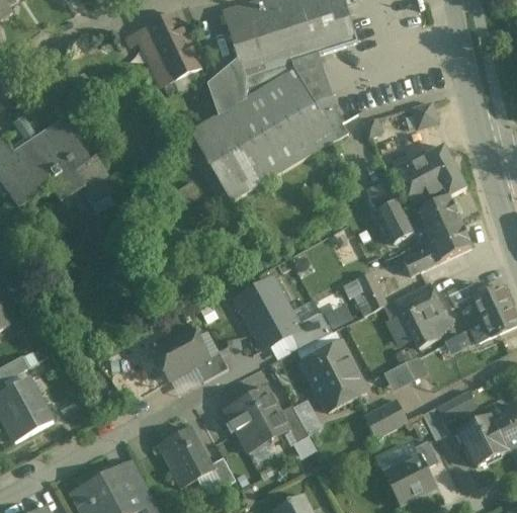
[(7,5),(3,0),(0,0),(0,18),(12,11),(7,5)]
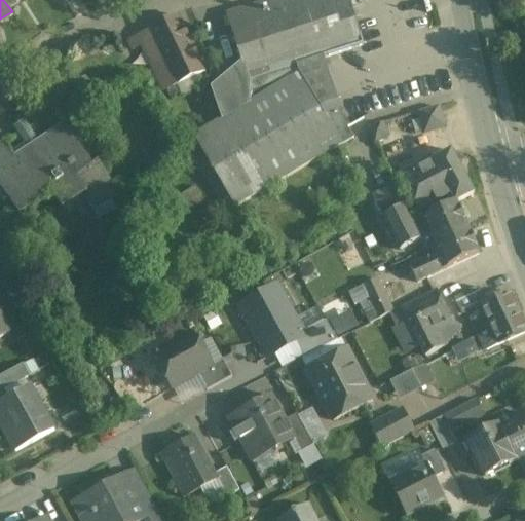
[(260,0),(225,10),(241,62),(247,78),(297,63),(361,42),(363,41),(349,0),(332,0),(260,0)]
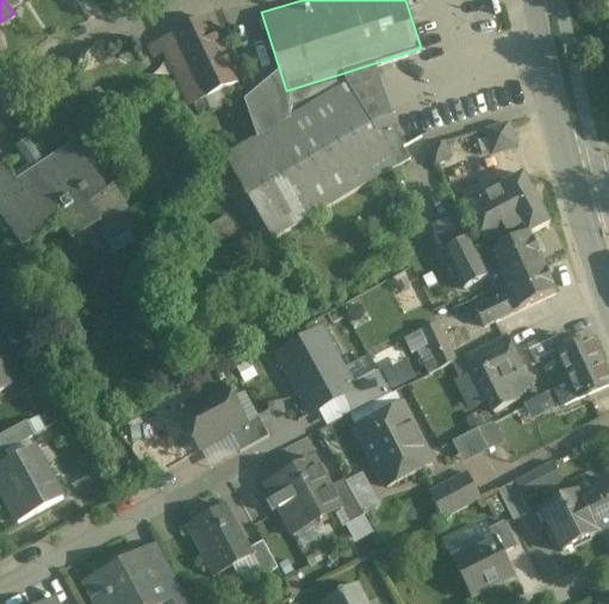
[(205,13),(173,29),(174,31),(186,57),(192,69),(224,54),(205,13)]
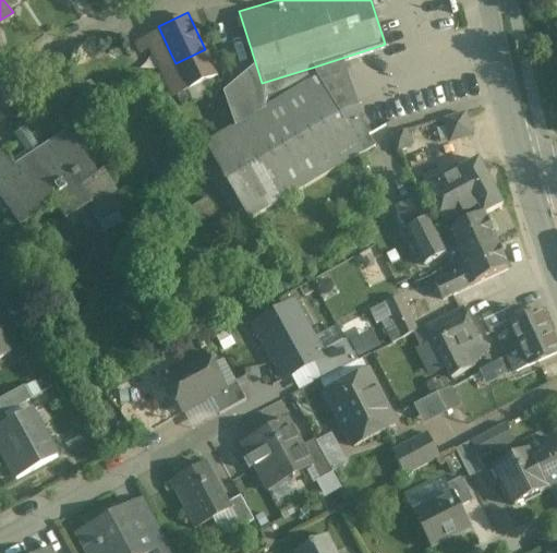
[(170,52),(159,28),(147,34),(147,35),(137,40),(142,49),(152,45),(158,58),(170,52)]
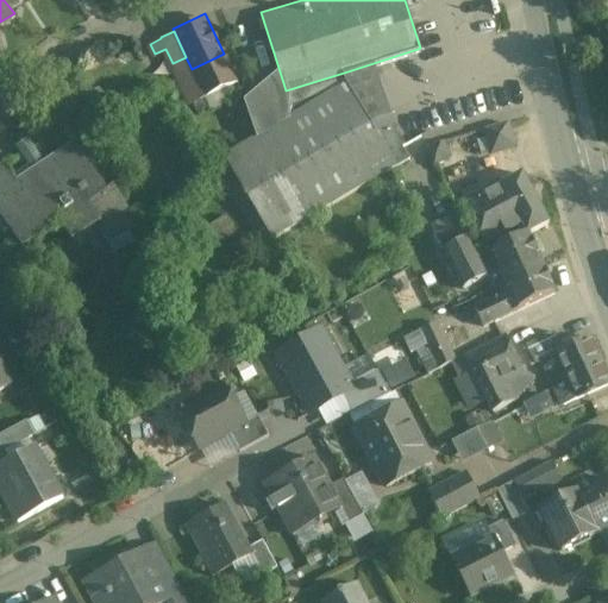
[(192,69),(177,76),(189,101),(192,100),(204,94),(236,79),(224,54),(192,69)]
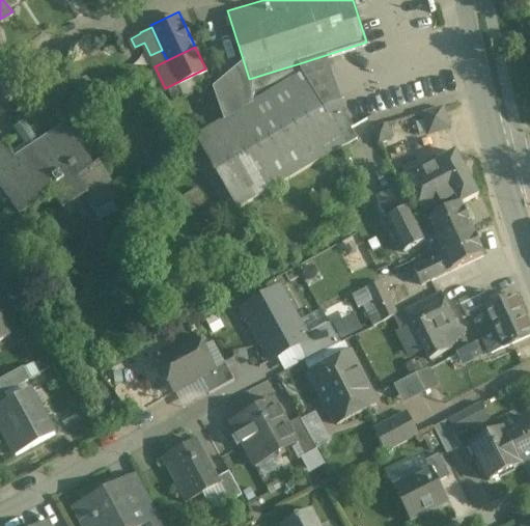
[(243,62),(213,87),(223,116),(248,102),(249,79),(244,62),(243,62)]
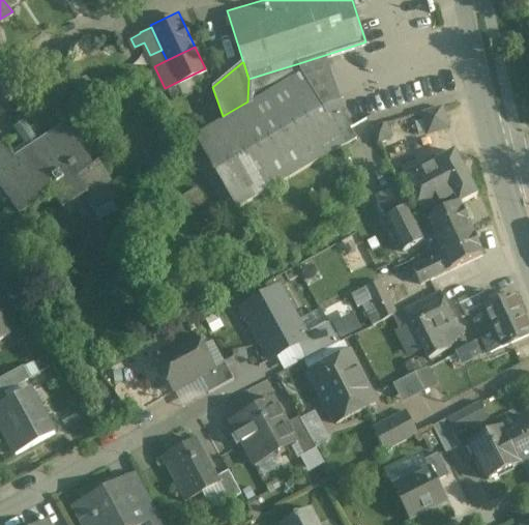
[(223,116),(194,134),(236,205),(355,136),(349,125),(351,123),(341,106),(326,111),(302,70),(299,63),(248,79),(247,101),(223,116)]
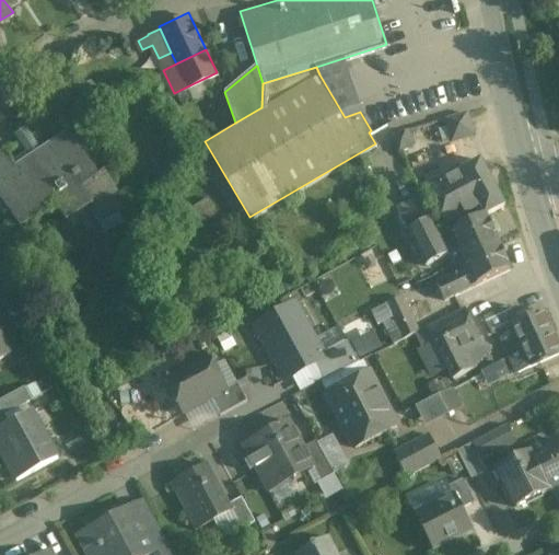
[(187,87),(176,92),(179,99),(190,93),(187,87)]
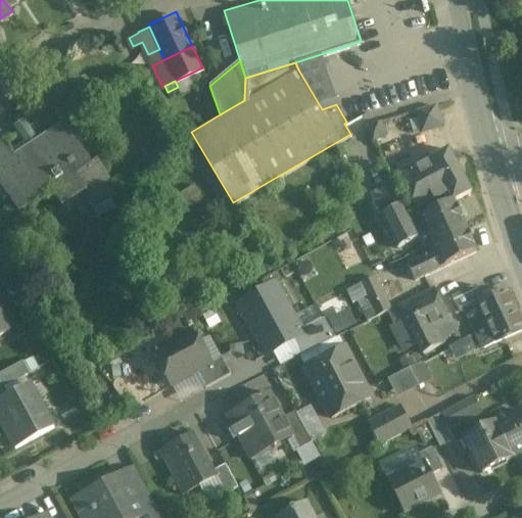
[(437,102),(414,108),(420,131),(444,124),(437,102)]
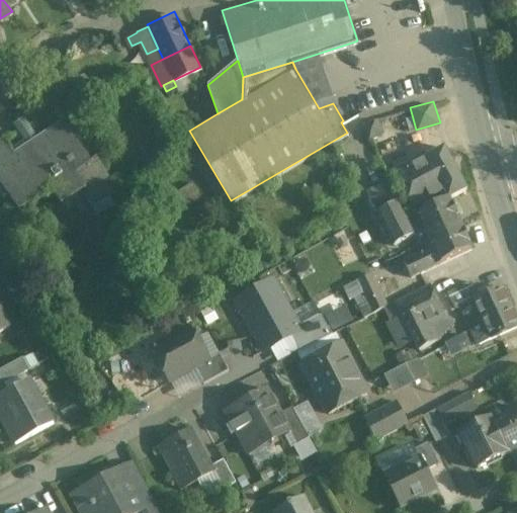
[(63,119),(35,138),(39,144),(17,159),(3,138),(0,140),(0,180),(19,208),(51,188),(57,198),(81,182),(94,202),(116,187),(95,156),(90,160),(63,119)]
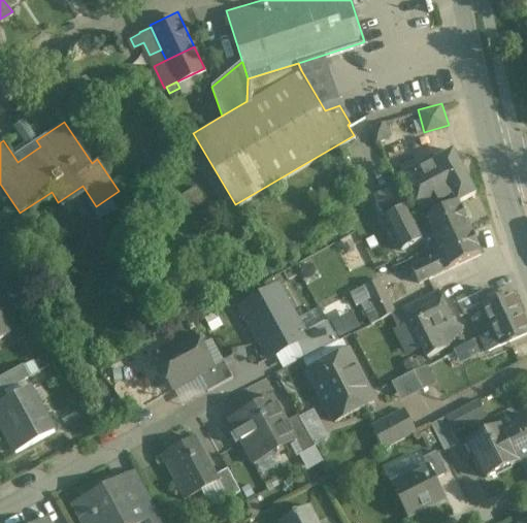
[(452,149),(434,158),(434,159),(402,175),(420,209),(453,193),(457,199),(473,191),(452,149)]
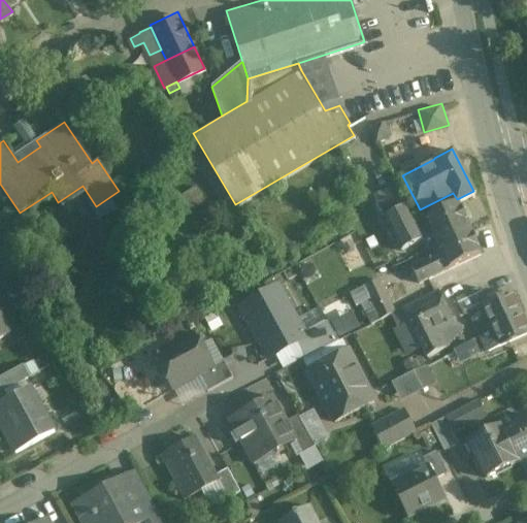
[(395,182),(372,193),(383,214),(405,202),(395,182)]
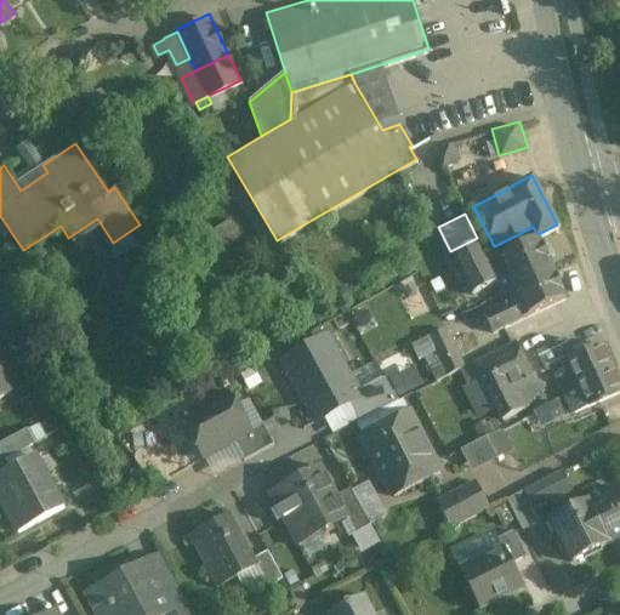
[(538,234),(487,258),(477,238),(450,251),(471,291),(508,272),(513,284),(551,266),(538,234)]
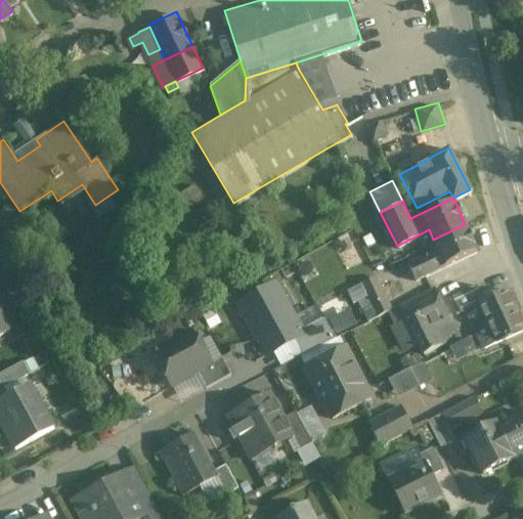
[(0,238),(10,231),(0,216),(0,238)]
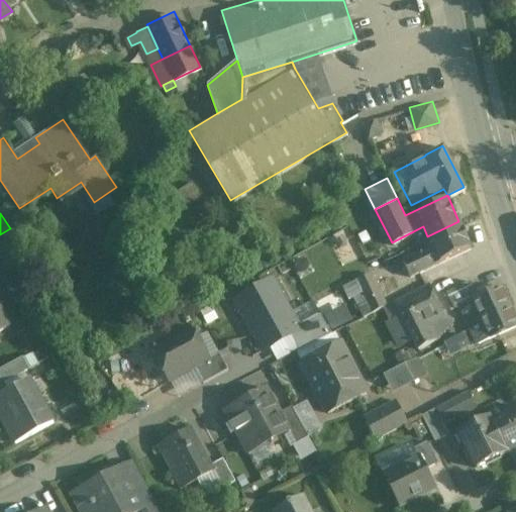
[(458,221),(427,236),(431,244),(403,259),(409,275),(470,245),(458,221)]
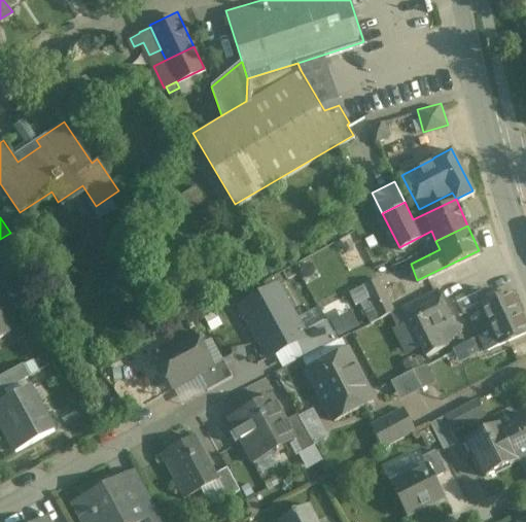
[(283,275),(238,299),(271,349),(311,327),(283,275)]
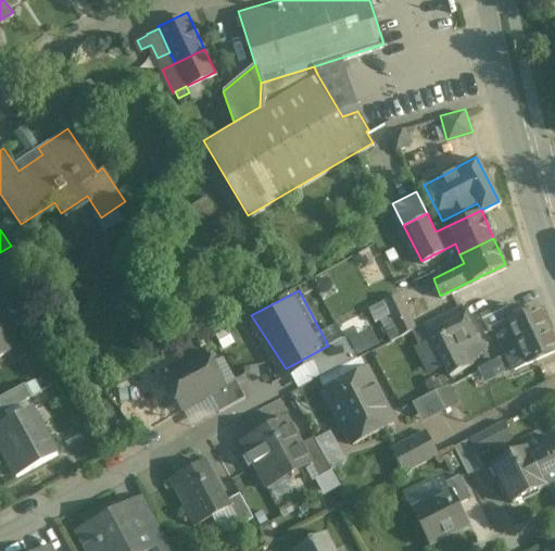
[(415,326),(396,291),(381,300),(399,334),(415,326)]
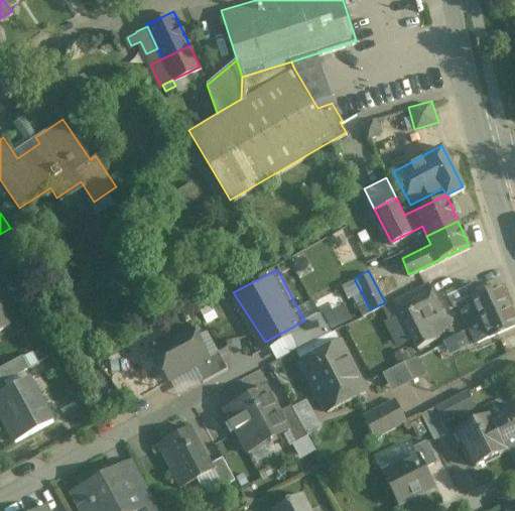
[(468,277),(444,289),(453,305),(459,302),(459,301),(475,293),(468,277)]
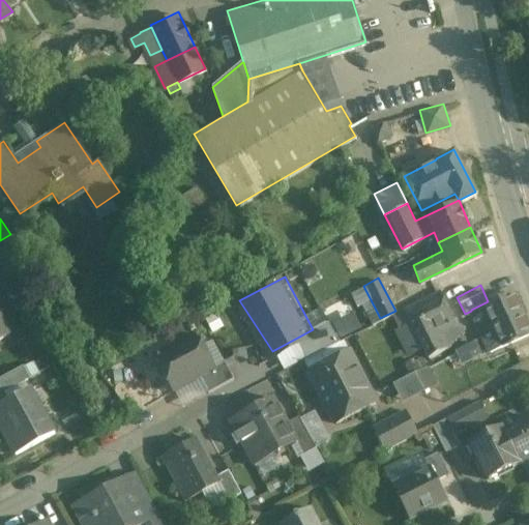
[(439,289),(404,307),(428,356),(446,347),(437,328),(453,319),(439,289)]
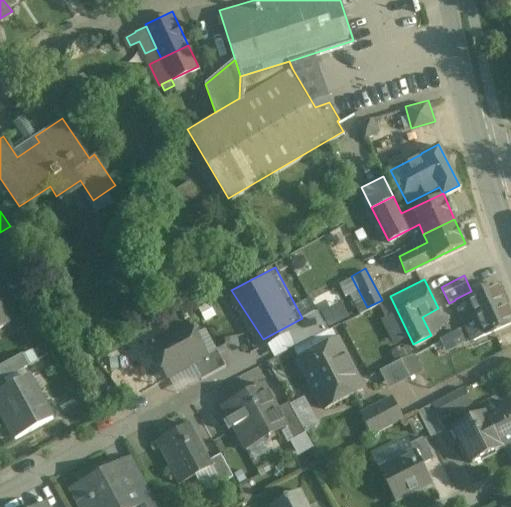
[(471,291),(455,299),(455,300),(473,338),(473,337),(510,320),(493,281),(471,291)]
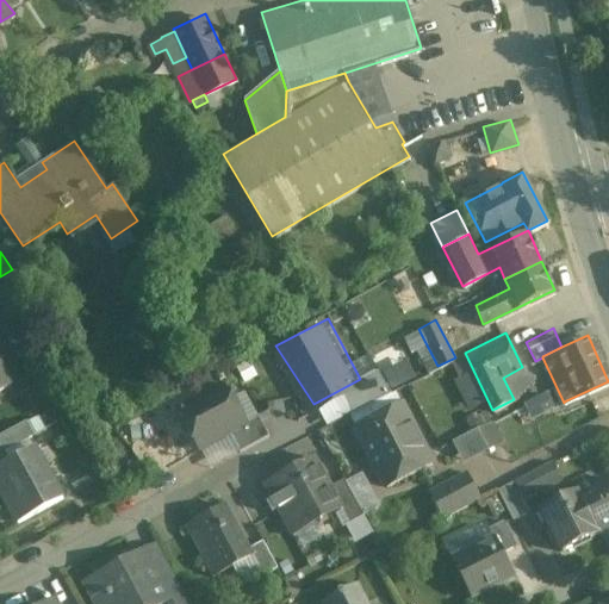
[(0,387),(12,381),(0,360),(0,387)]
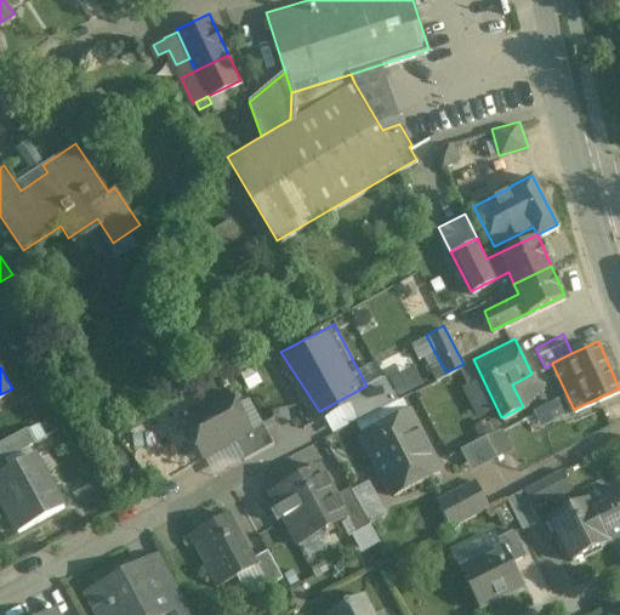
[(249,427),(227,387),(181,414),(185,420),(182,426),(188,437),(194,438),(203,454),(233,438),(250,428),(249,427)]
